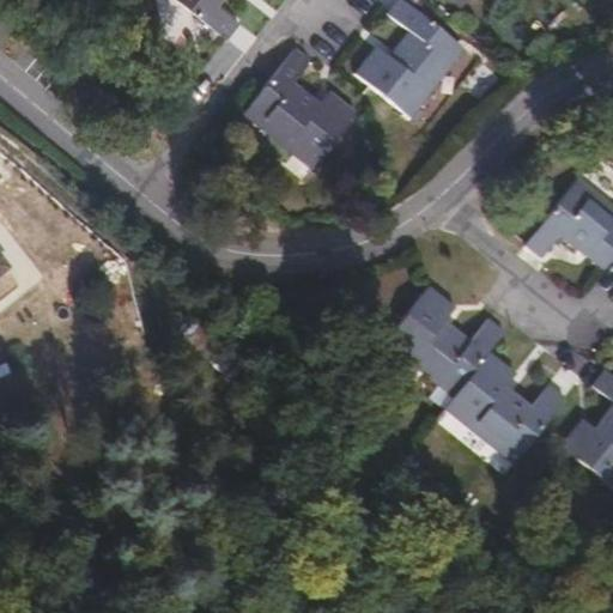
[(177,0),(224,37),(236,22),(216,5),(219,0),(177,0)]
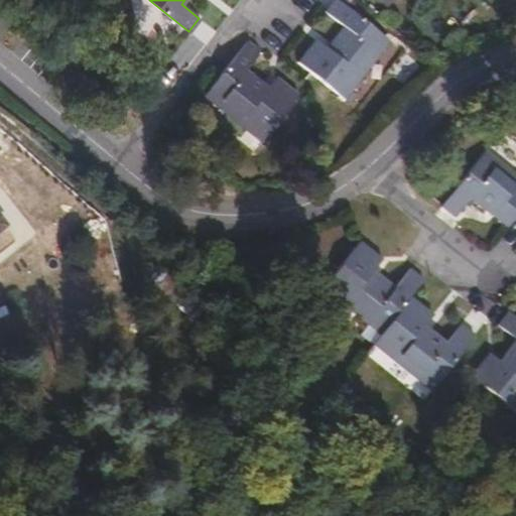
[(340,0),(330,0),(323,9),(342,24),(325,45),(313,38),(297,59),(346,97),(390,39),(340,0)]
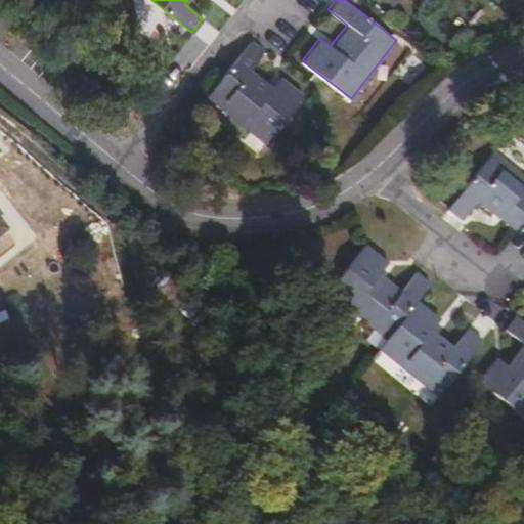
[(265,52),(252,41),(207,97),(263,142),(301,93),(279,77),(272,86),(251,70),(265,52)]
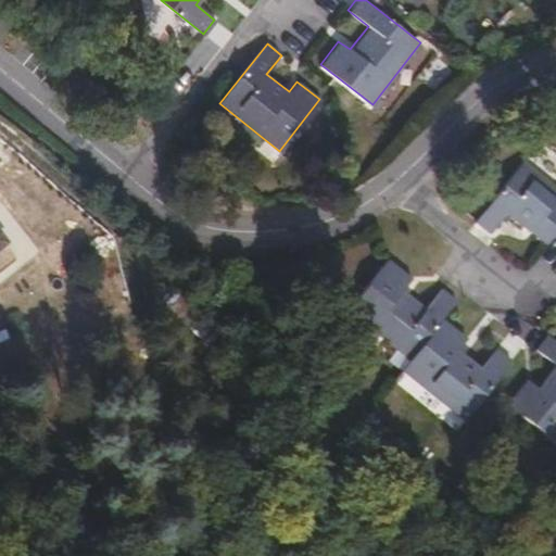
[(555,236),(555,190),(522,164),(475,225),(492,238),(508,218),(547,248),(555,236)]
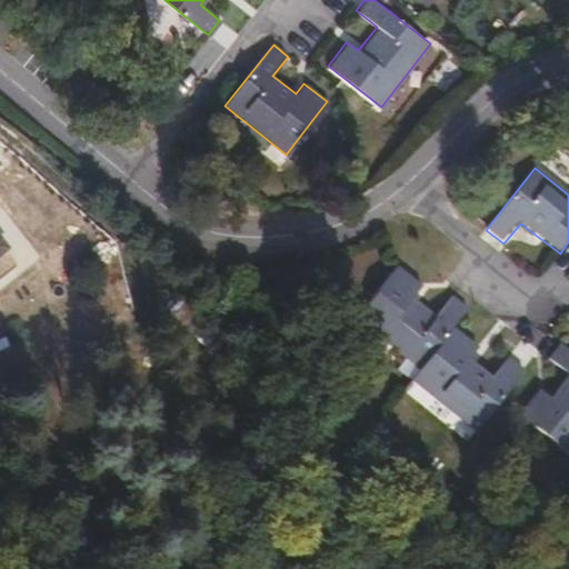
[(468,309),(452,298),(436,318),(413,301),(422,290),(399,271),(357,325),(418,372),(451,330),(468,309)]
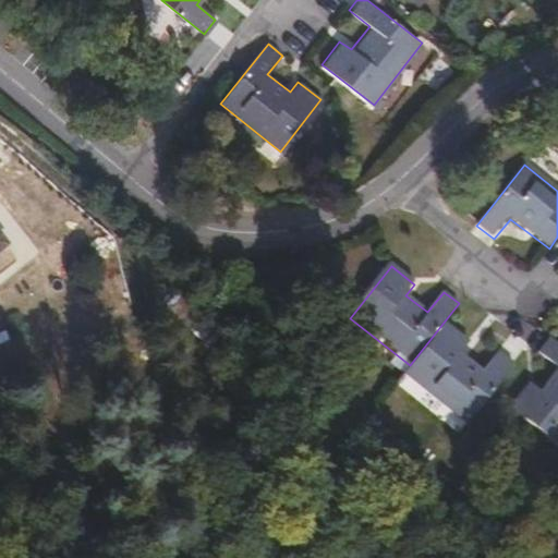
[(443,324),(410,365),(402,375),(465,425),(512,366),(496,353),(482,371),(460,353),(466,342),(443,324)]
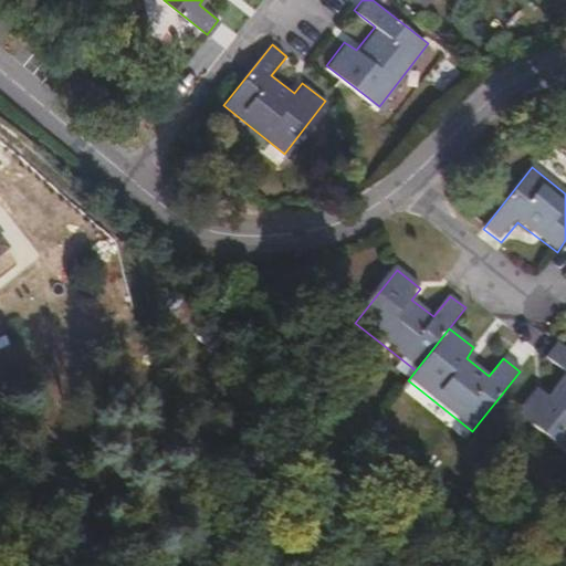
[(565,349),(557,343),(545,358),(565,374),(546,398),(535,390),(516,415),(565,453),(565,349)]
